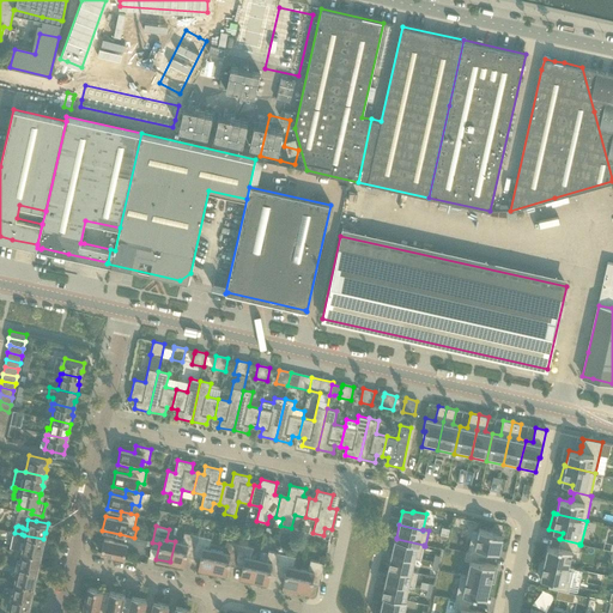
[(468,552),(481,556),(481,554),(483,548),(499,552),(503,536),(492,534),(492,532),(479,528),(478,533),(473,532),(468,552)]
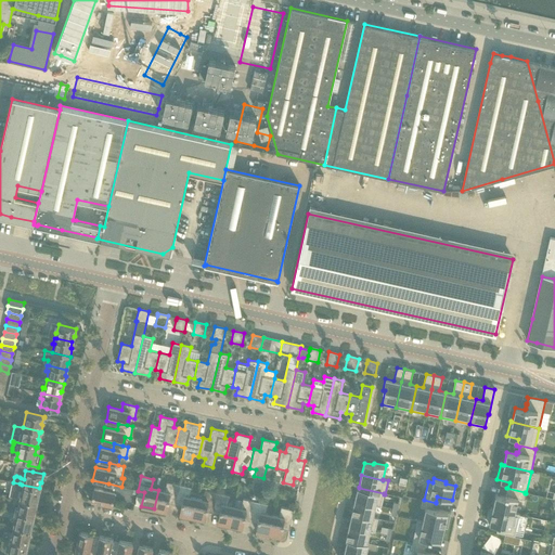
[(12,482),(9,495),(20,499),(37,502),(39,494),(38,494),(39,488),(22,485),(20,483),(13,482),(12,482)]
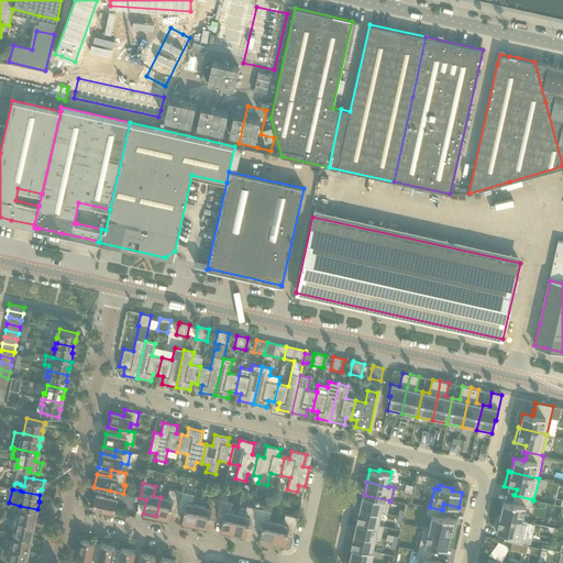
[(172,505),(178,506),(181,492),(169,489),(167,498),(161,497),(156,516),(168,519),(172,505)]
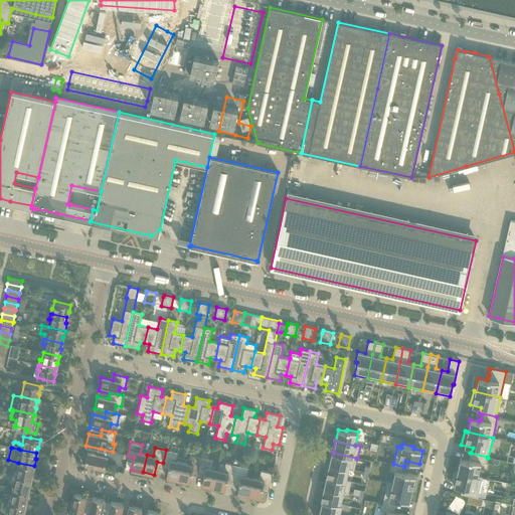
[(101,449),(99,455),(88,453),(84,465),(104,469),(106,462),(122,465),(124,454),(113,452),(101,449)]
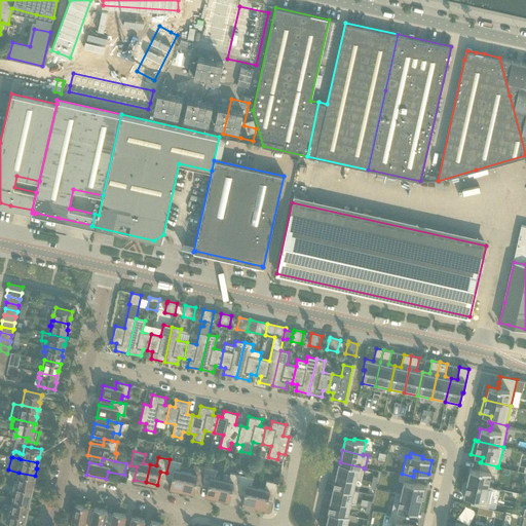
[(170,488),(182,490),(187,467),(181,466),(182,462),(170,459),(166,473),(173,475),(170,488)]
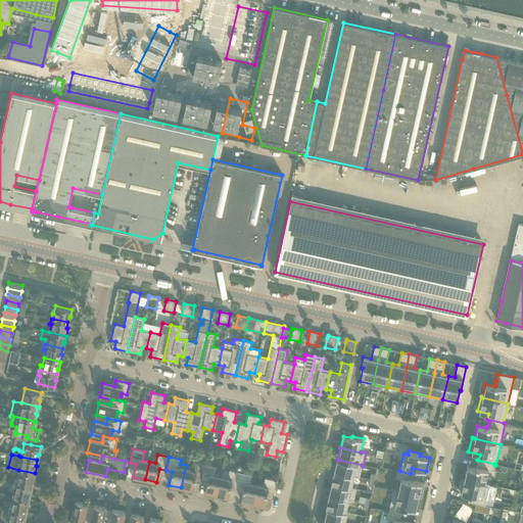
[(337,459),(334,471),(353,476),(359,477),(362,466),(362,465),(338,460),(338,459),(337,459)]
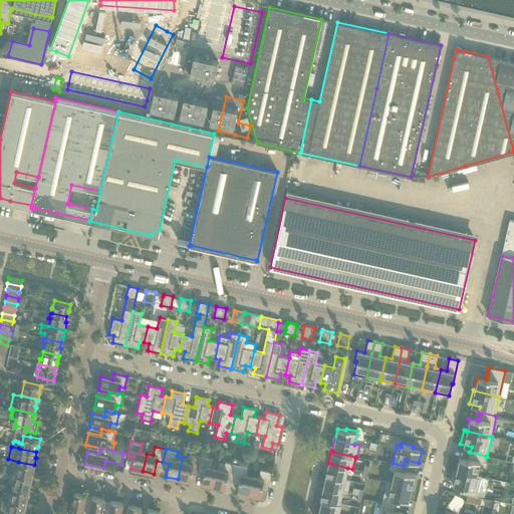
[(456,470),(456,471),(476,475),(477,475),(480,462),(484,463),(486,457),(486,456),(469,452),(469,453),(471,453),(470,459),(468,458),(468,460),(459,458),(456,470)]
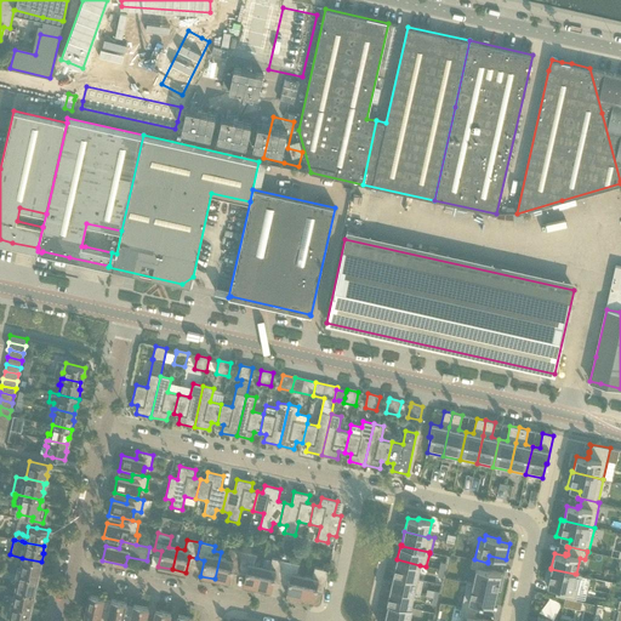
[(232,567),(239,568),(243,552),(229,548),(228,553),(221,552),(215,579),(228,582),(232,567)]
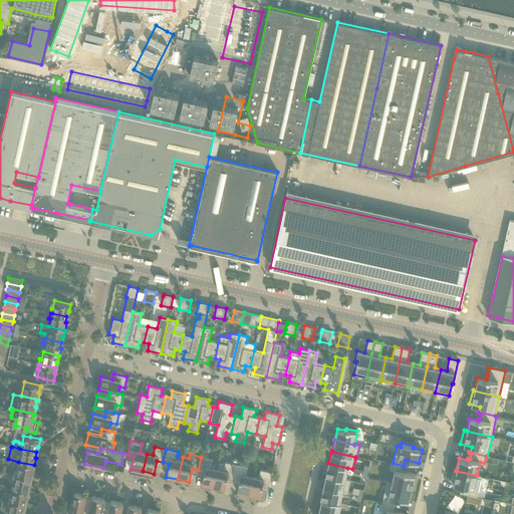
[(202,484),(213,487),(217,469),(211,468),(213,459),(201,457),(198,470),(204,471),(202,484)]
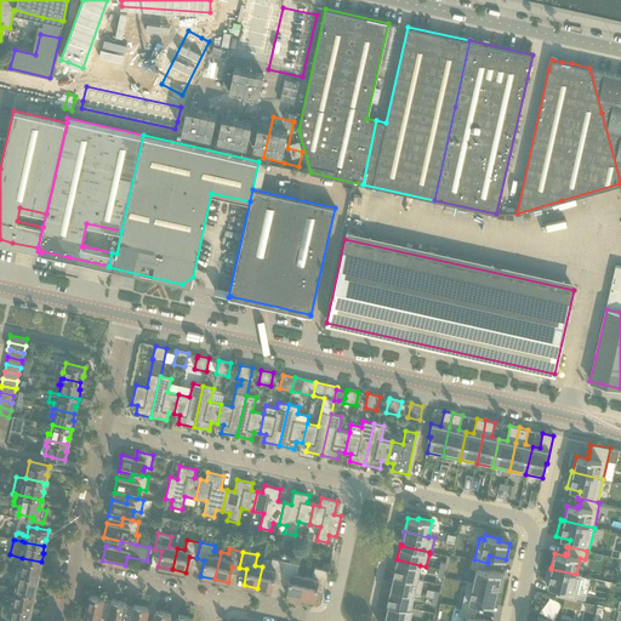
[(18,567),(17,573),(18,573),(20,574),(36,577),(39,570),(40,570),(41,562),(22,558),(20,567),(18,567)]
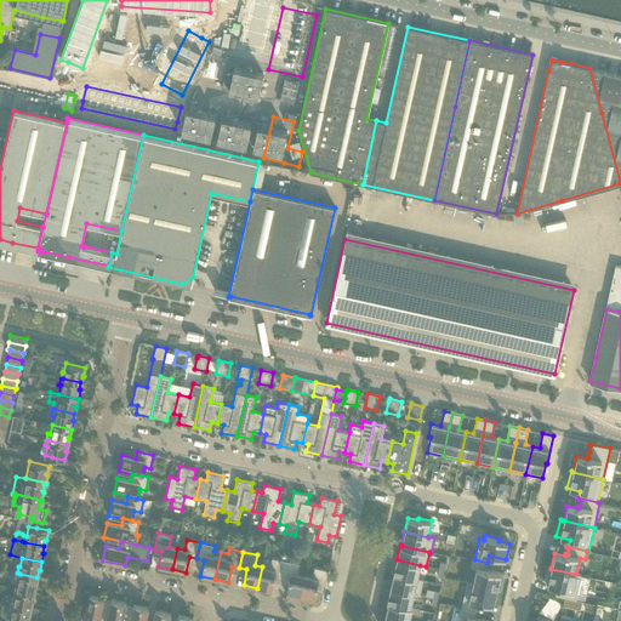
[(274,575),(281,577),(286,560),(272,558),(269,569),(262,567),(257,588),(271,591),(274,575)]
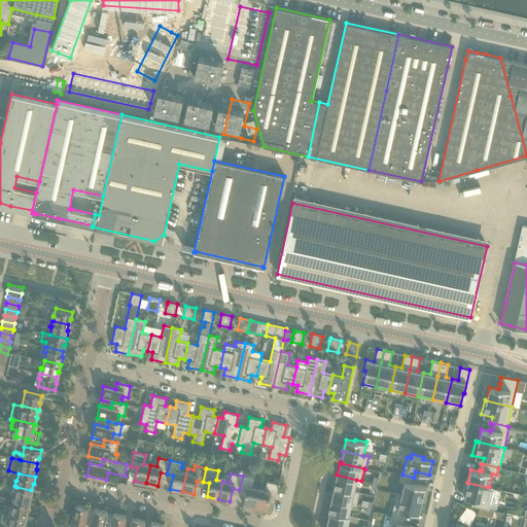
[(400,473),(399,482),(403,483),(401,495),(400,495),(422,500),(425,501),(428,487),(411,483),(412,478),(414,478),(402,475),(400,473)]
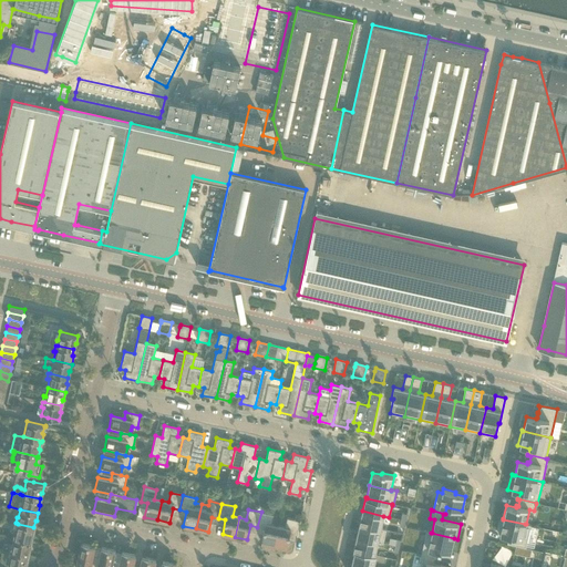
[(362,511),(359,524),(381,528),(383,516),(362,511)]
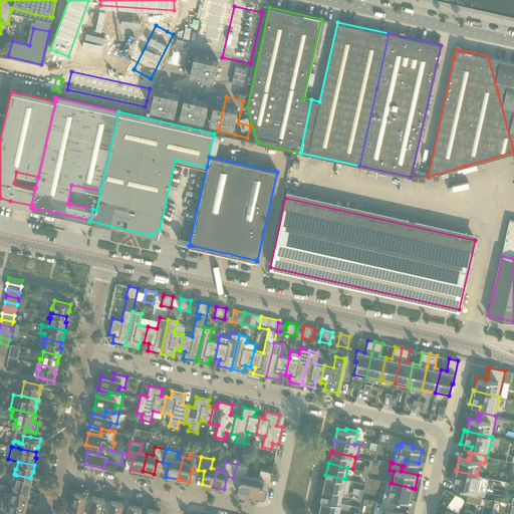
[(237,492),(248,495),(252,477),(246,476),(248,467),(237,464),(233,478),(239,479),(237,492)]
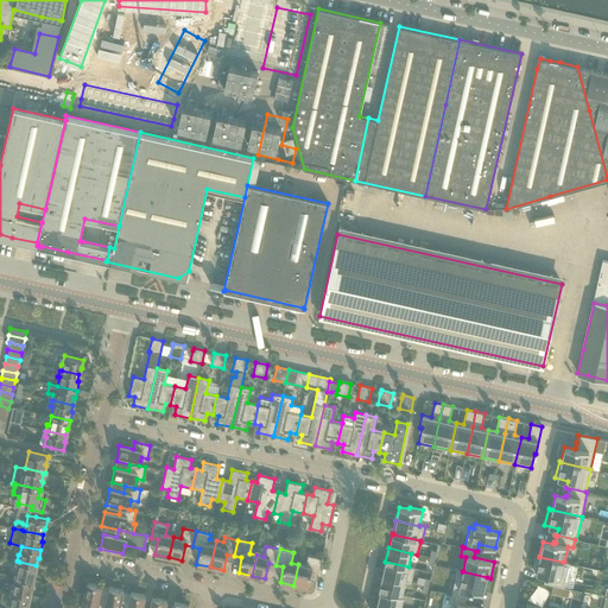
[(298,564),(293,586),(308,588),(310,572),(318,574),(322,558),(308,556),(305,565),(298,564)]
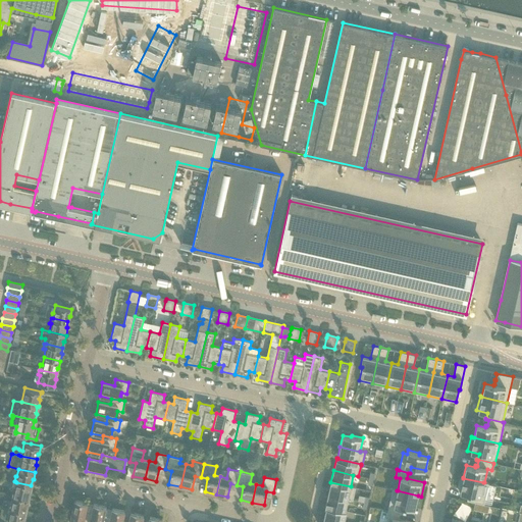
[(462,477),(459,491),(469,493),(468,500),(467,500),(467,501),(475,502),(484,504),(488,483),(484,482),(483,482),(463,478),(463,477),(462,477)]
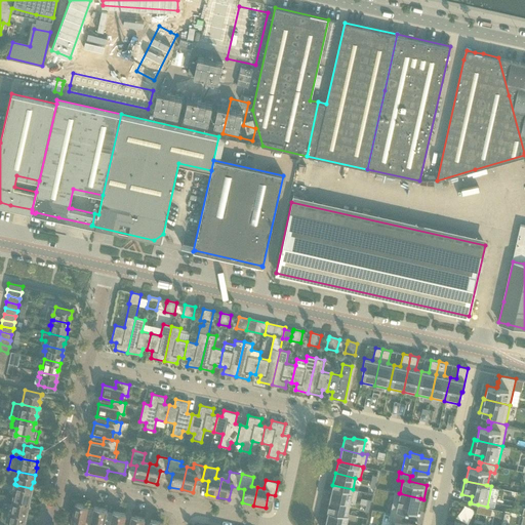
[(14,489),(12,497),(29,501),(31,494),(30,493),(31,488),(16,485),(15,484),(14,484),(12,489),(14,489)]
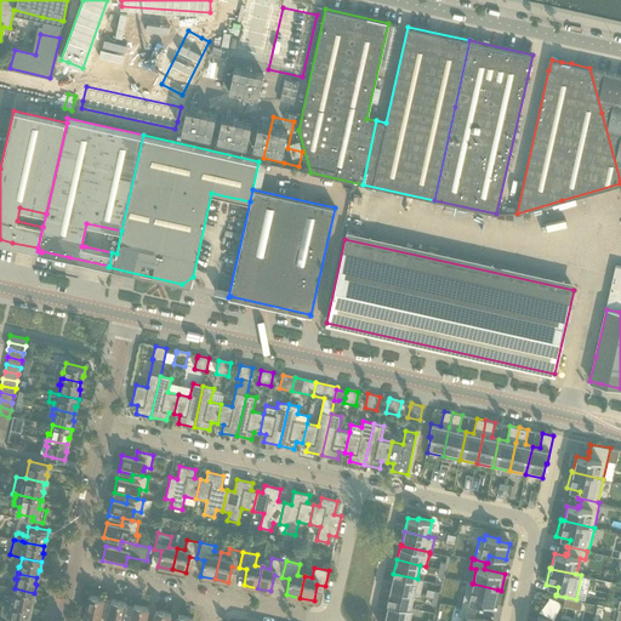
[(393,574),(391,588),(414,593),(414,594),(420,596),(423,580),(417,579),(393,574)]
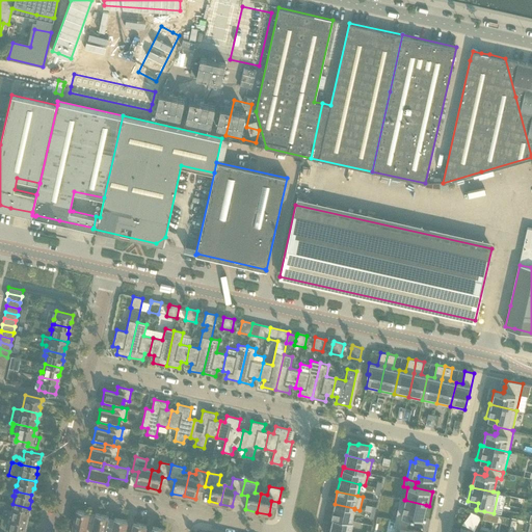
[(400,499),(395,521),(397,521),(408,524),(408,523),(406,523),(407,516),(414,517),(414,516),(423,519),(426,505),(404,500),(405,500),(400,499)]
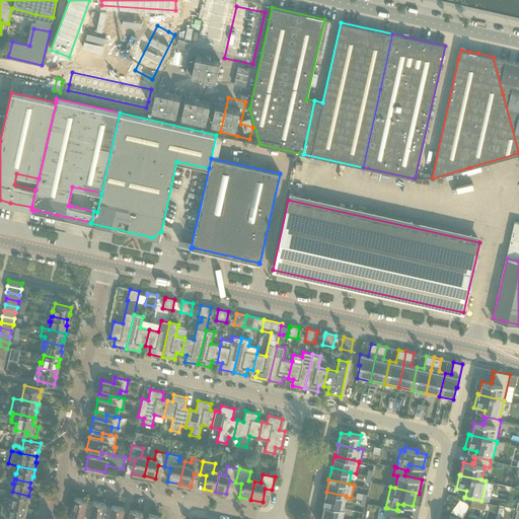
[(3,498),(2,503),(8,504),(9,505),(25,508),(26,503),(27,503),(28,496),(12,492),(10,499),(3,498)]
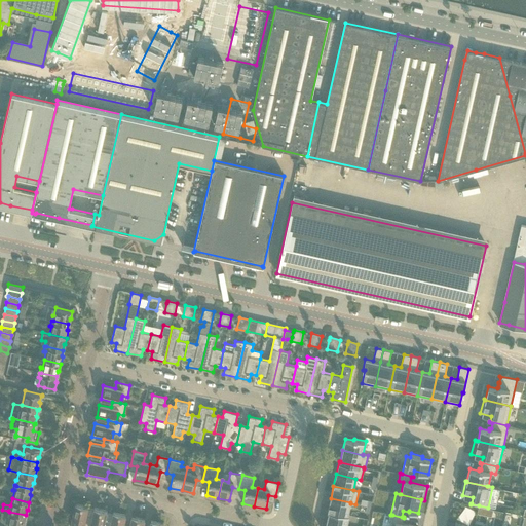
[(331,498),(328,511),(329,511),(348,515),(348,514),(350,503),(350,502),(331,498)]
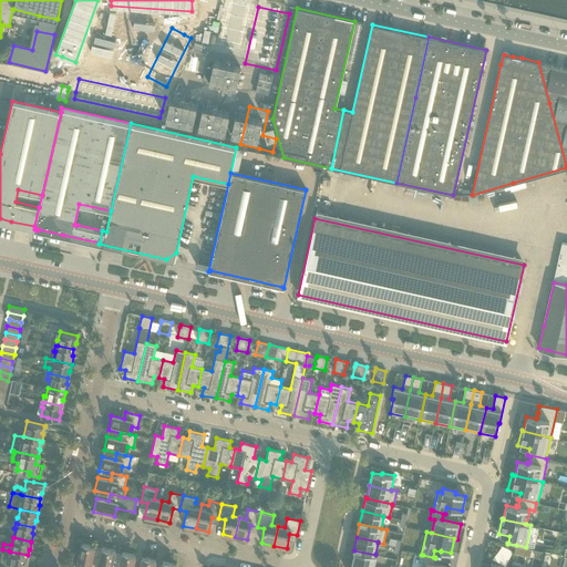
[(81,543),(76,565),(76,566),(96,566),(99,560),(92,559),(95,546),(81,543)]
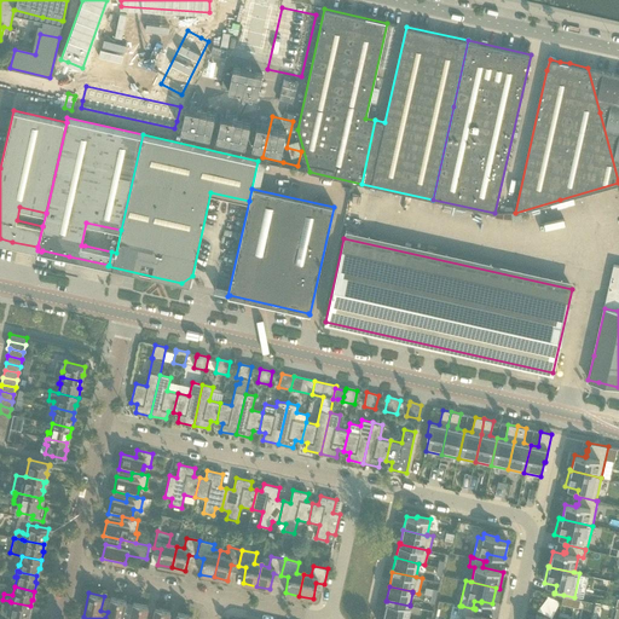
[(563,595),(561,605),(578,608),(580,600),(574,597),(563,595)]
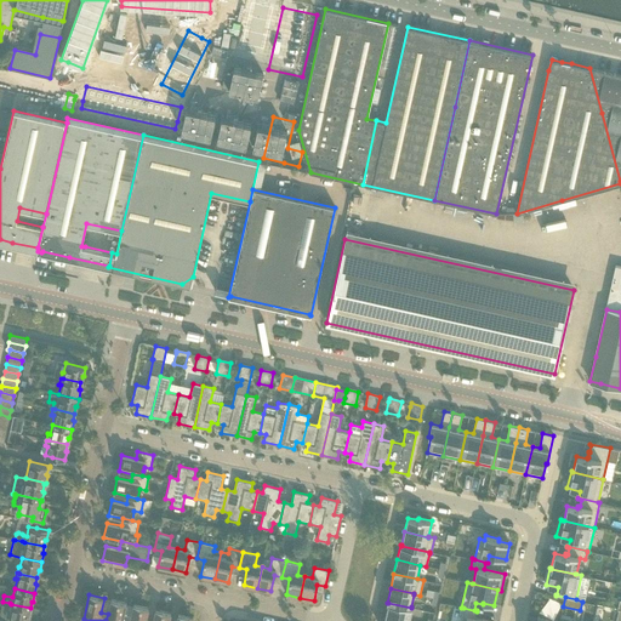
[(130,620),(131,619),(124,617),(126,603),(112,600),(110,603),(108,614),(106,620),(130,620)]
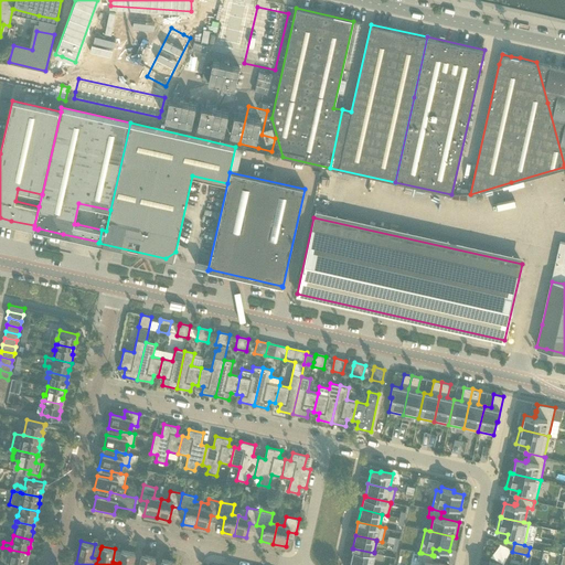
[(9,555),(7,564),(12,564),(25,564),(27,560),(25,560),(28,553),(10,550),(9,548),(8,554),(9,555)]
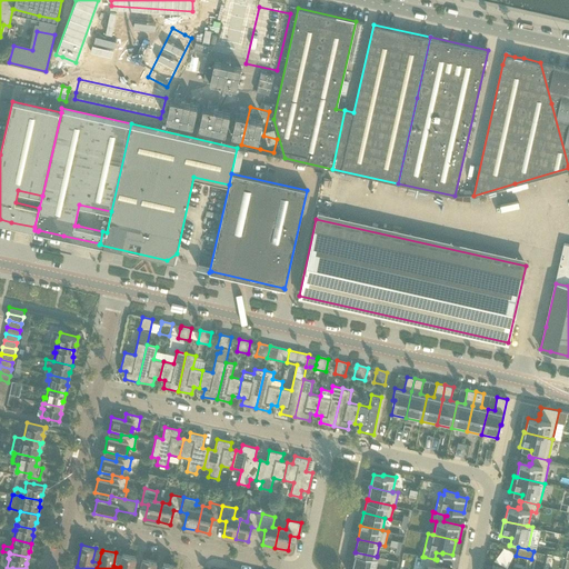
[(356,552),(352,565),(370,568),(375,568),(378,557),(377,556),(377,557),(356,552)]
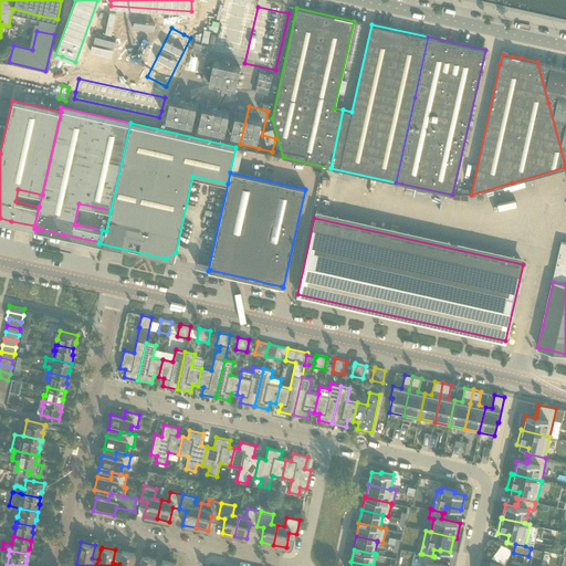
[(133,565),(135,555),(122,552),(119,564),(118,565),(133,565)]
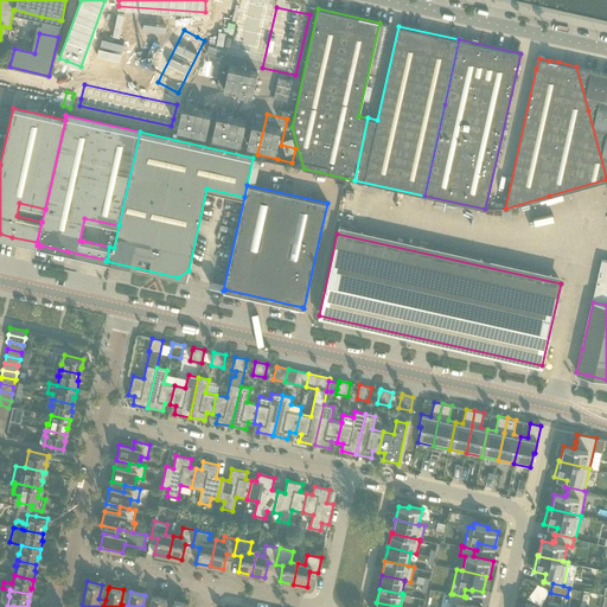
[(453,594),(449,606),(477,606),(464,604),(466,598),(453,594)]
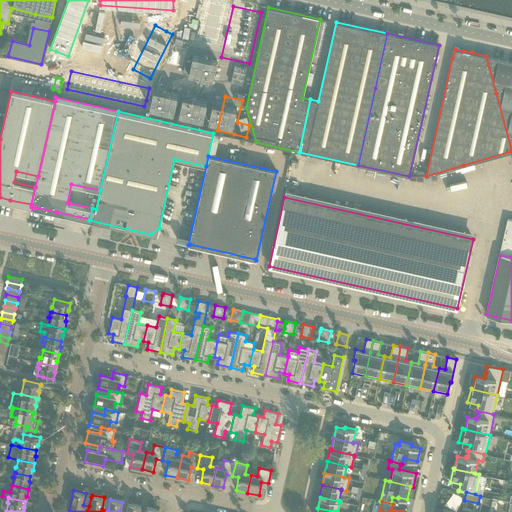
[(126,511),(139,511),(141,506),(128,503),(126,511)]
